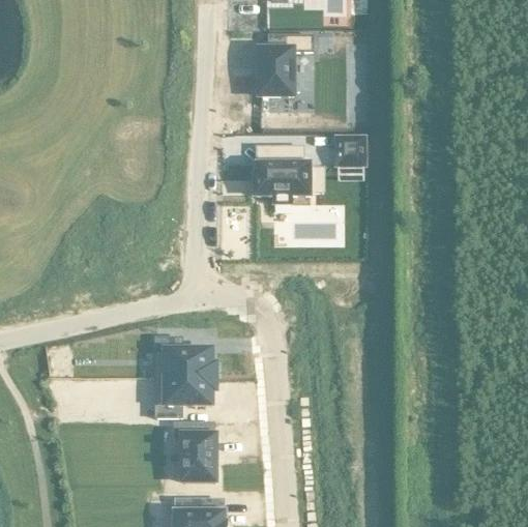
[(271,50),(263,50),(263,95),(296,95),(295,52),(315,52),(315,35),(271,35),(271,50)]
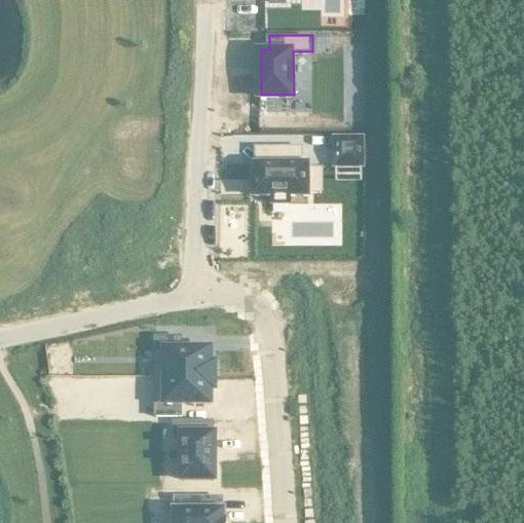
[(365,136),(336,136),(336,164),(365,164),(365,136)]
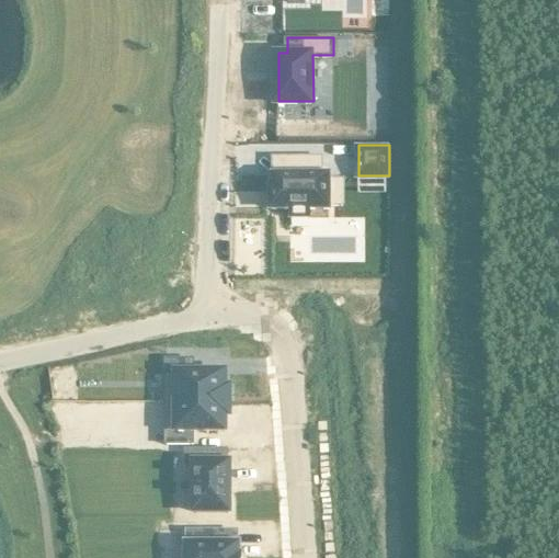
[(312,207),(330,207),(330,205),(330,177),(330,174),(324,174),(324,155),(288,155),(288,174),(276,174),(276,185),(273,185),(273,207),(292,207),(292,215),(312,215),(312,207)]
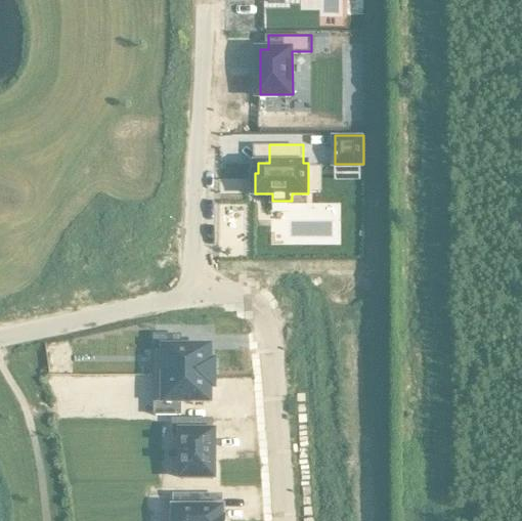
[(157,334),(157,374),(216,374),(216,361),(211,361),(211,347),(182,347),(182,334),(157,334)]
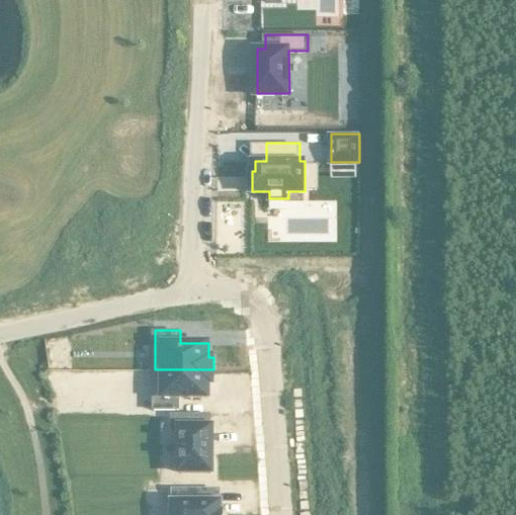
[(155,369),(155,408),(180,408),(180,396),(208,396),(208,381),(213,381),(213,369),(155,369)]
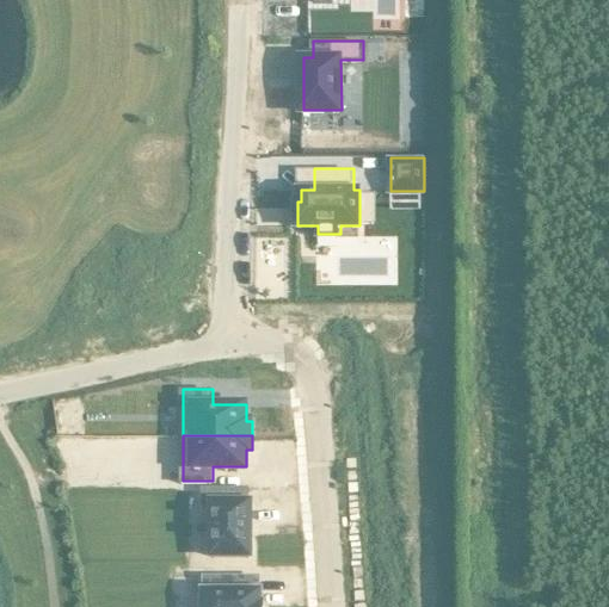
[(251,501),(250,501),(239,501),(239,487),(204,487),(204,505),(214,505),(214,555),(251,555),(251,501)]
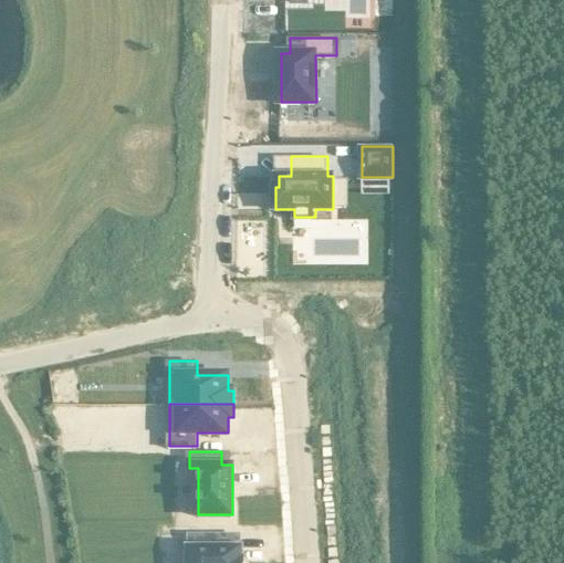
[(190,533),(189,562),(244,562),(246,559),(243,559),(243,548),(242,548),(231,548),(231,533),(190,533)]
